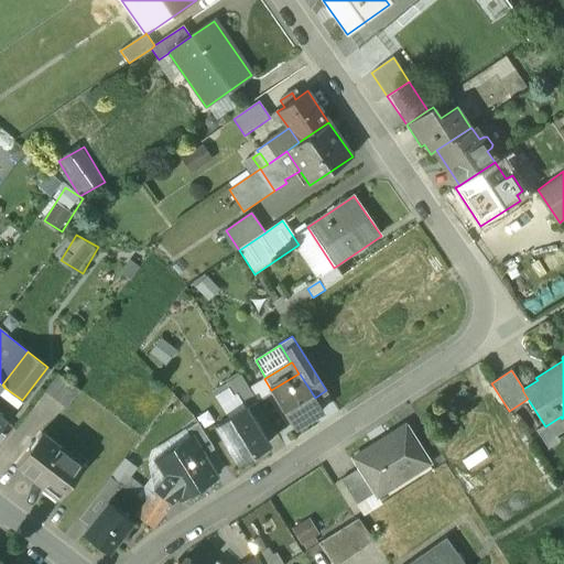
[(299,373),(271,390),(295,429),(323,412),(315,398),(299,372),(299,373)]
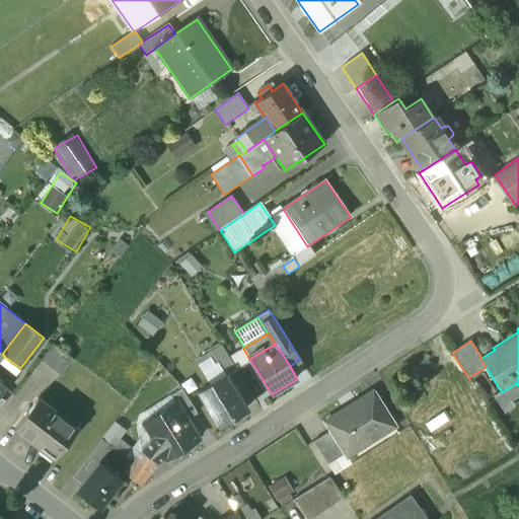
[(54,345),(42,361),(61,376),(73,360),(54,345)]
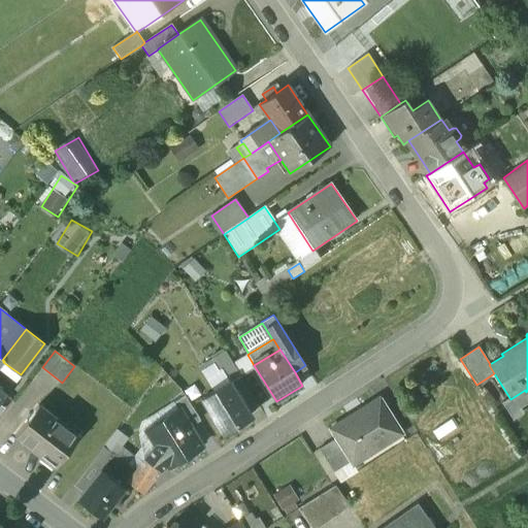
[(241,376),(226,352),(211,360),(220,373),(223,371),(230,383),(230,384),(241,376)]
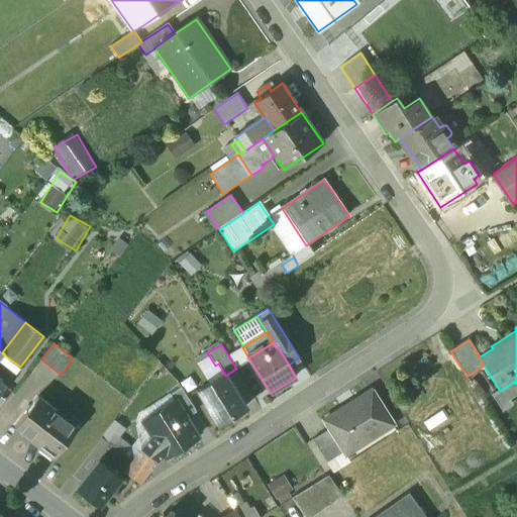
[(225,376),(225,375),(199,391),(219,424),(245,408),(225,376)]
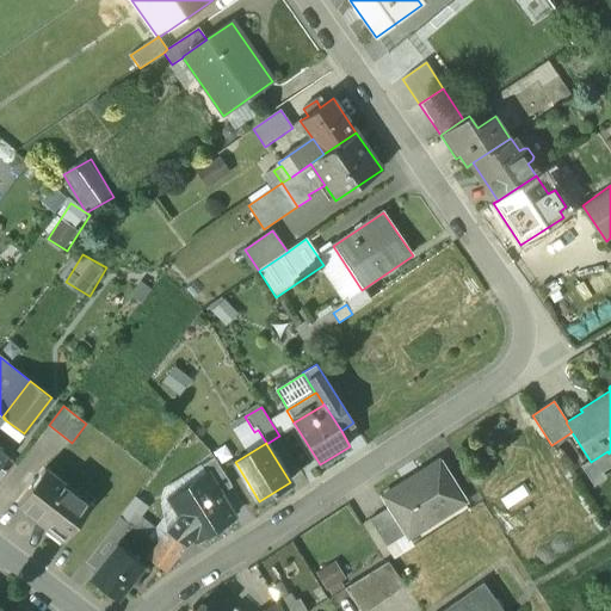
[(233,487),(215,458),(202,468),(207,475),(208,474),(221,494),(233,487)]
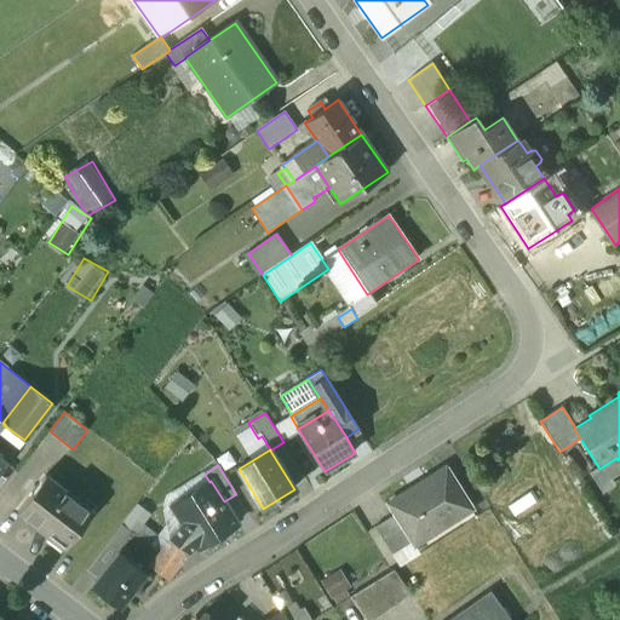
[(446,469),(389,505),(413,543),(415,546),(472,510),(446,469)]
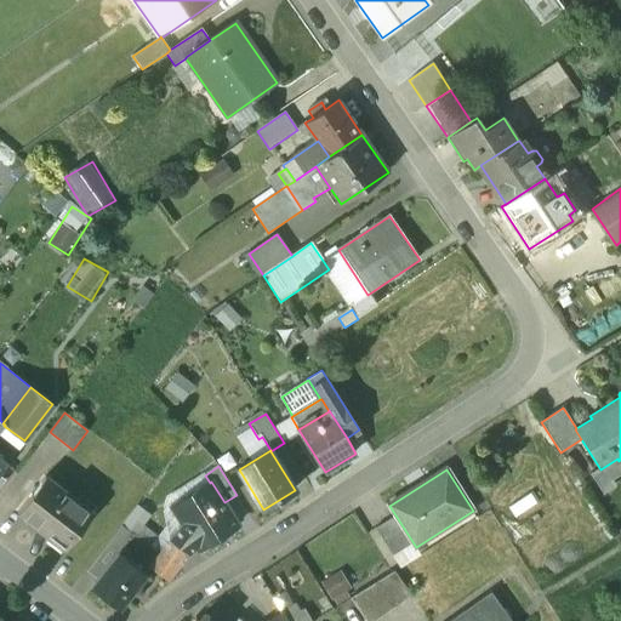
[(45,477),(17,513),(66,550),(93,514),(45,477)]
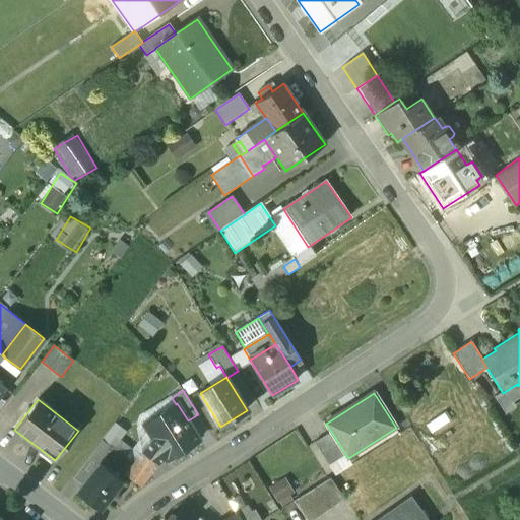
[(176,404),(144,425),(153,440),(166,459),(167,460),(199,440),(188,420),(177,403),(176,404)]
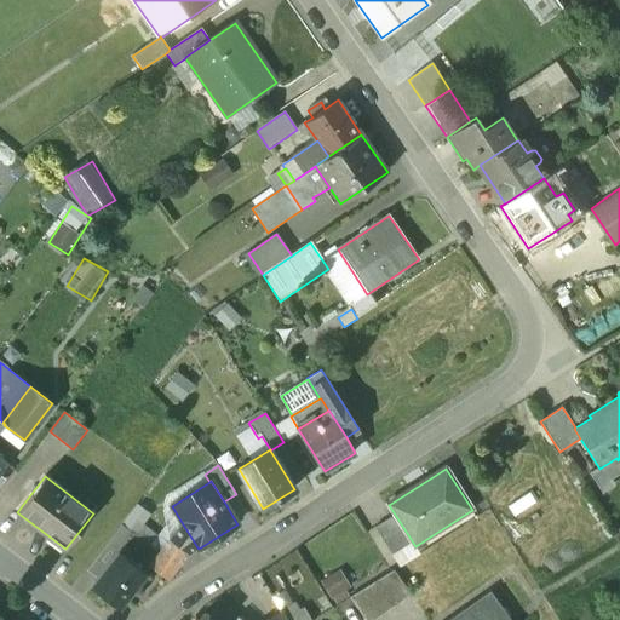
[(395,515),(375,528),(392,556),(413,543),(395,515)]
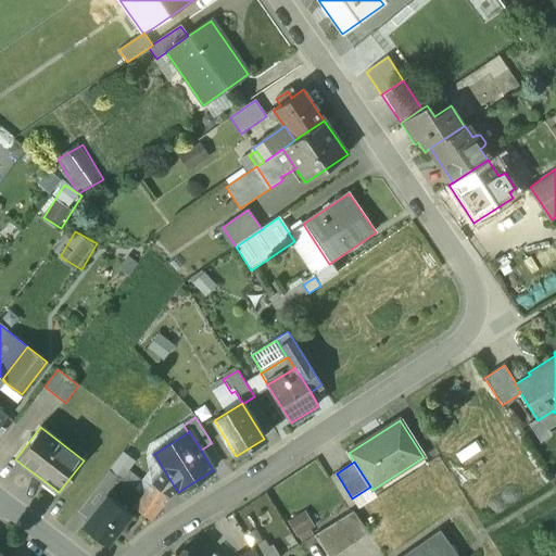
[(164,470),(152,485),(168,497),(177,491),(164,470)]
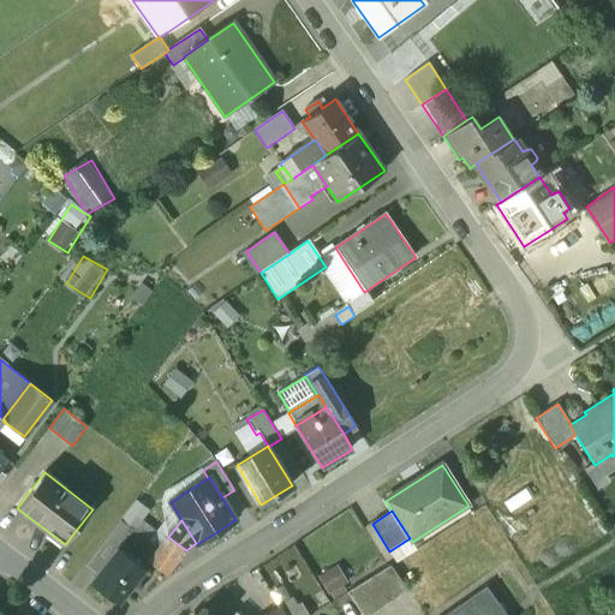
[(120,521),(106,541),(117,550),(117,549),(118,550),(132,530),(120,521)]
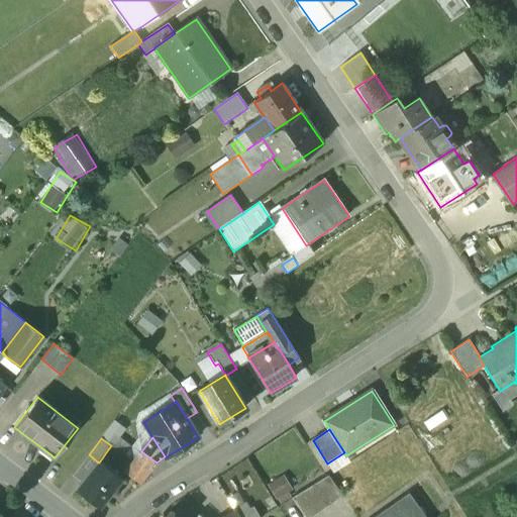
[(157,462),(141,451),(136,457),(132,462),(147,474),(157,462)]
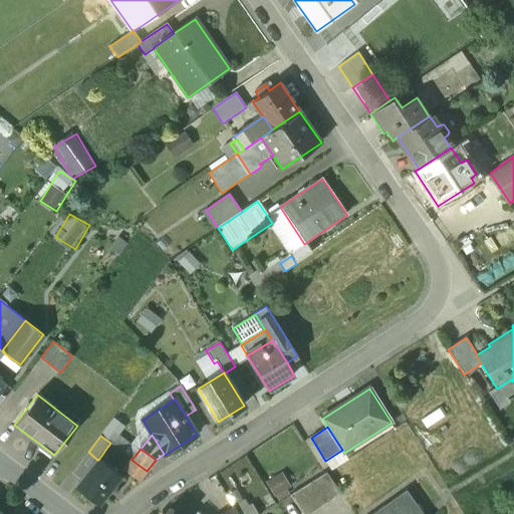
[(98,460),(97,459),(97,460),(77,486),(100,503),(120,476),(98,460)]
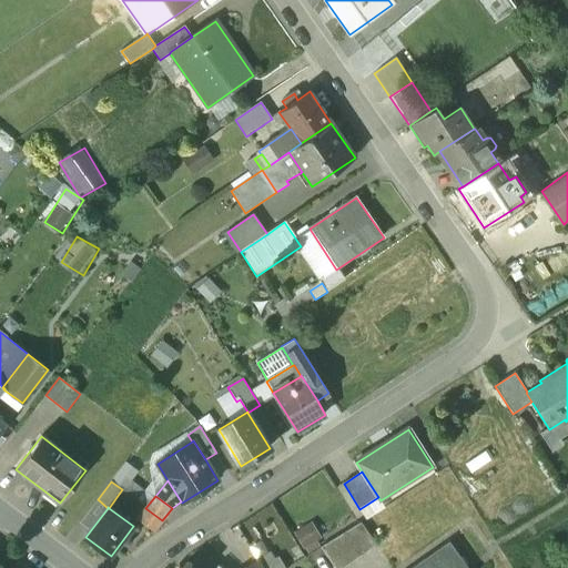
[(162,520),(145,508),(138,518),(153,531),(162,520)]
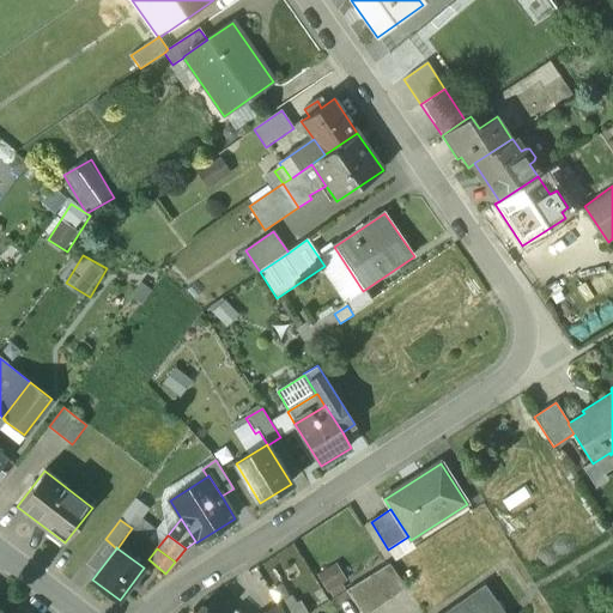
[(389,564),(346,592),(362,612),(371,612),(406,588),(389,564)]
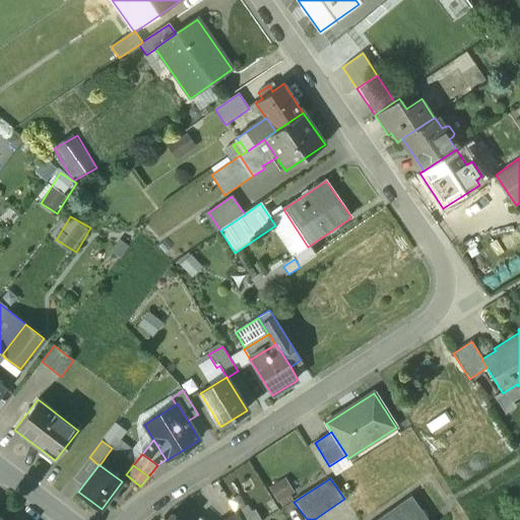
[(428,519),(411,497),(378,519),(428,519)]
